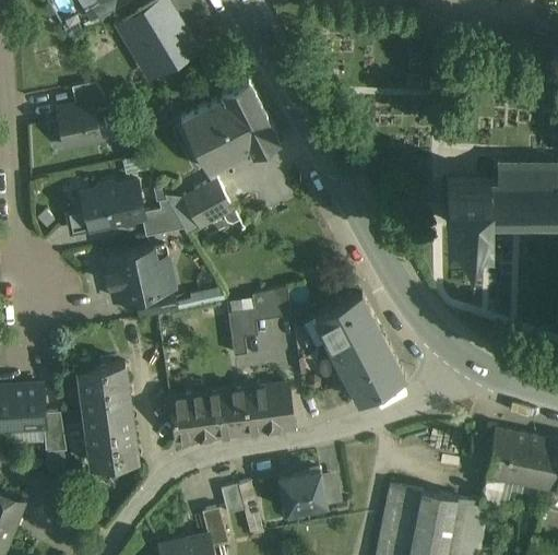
[(131,0),(104,0),(101,2),(109,15),(131,1),(131,0)]
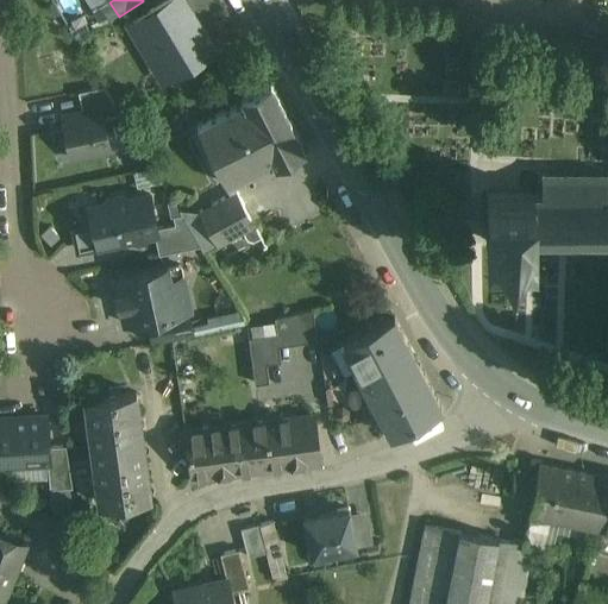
[(158,86),(221,58),(195,0),(171,0),(129,19),(158,86)]
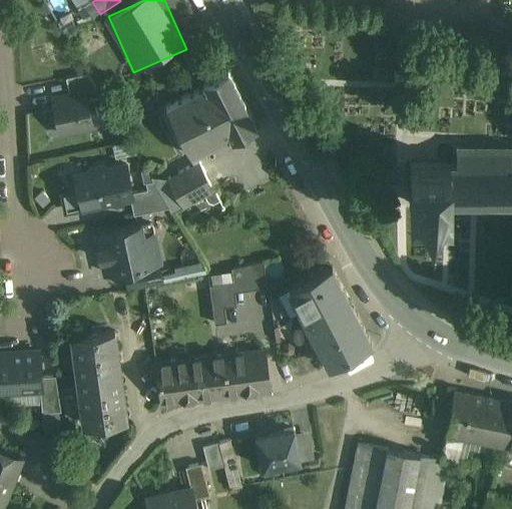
[(92,2),(82,8),(89,20),(100,14),(92,2)]
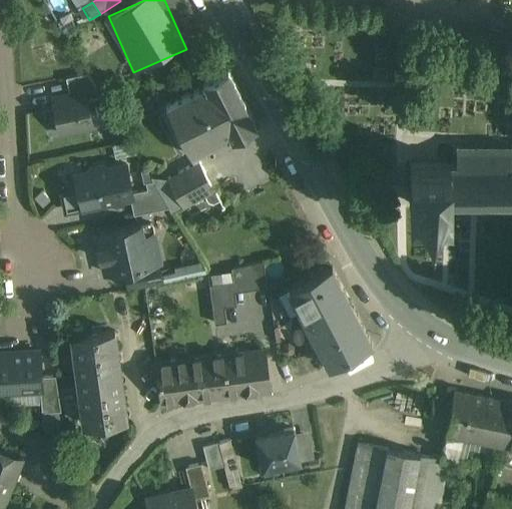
[(199,91),(165,108),(190,158),(225,141),(226,143),(250,131),(238,107),(242,105),(238,95),(233,98),(222,75),(197,87),(199,91)]
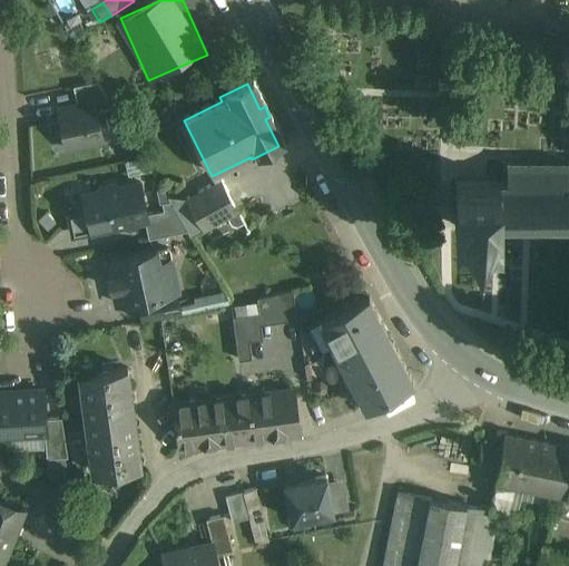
[(97,85),(72,89),(77,108),(94,105),(96,114),(113,110),(97,85)]
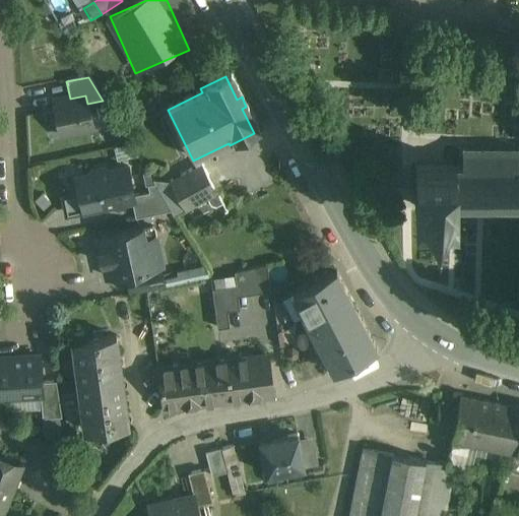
[(70,99),(53,103),(60,138),(93,131),(87,104),(85,95),(70,99)]
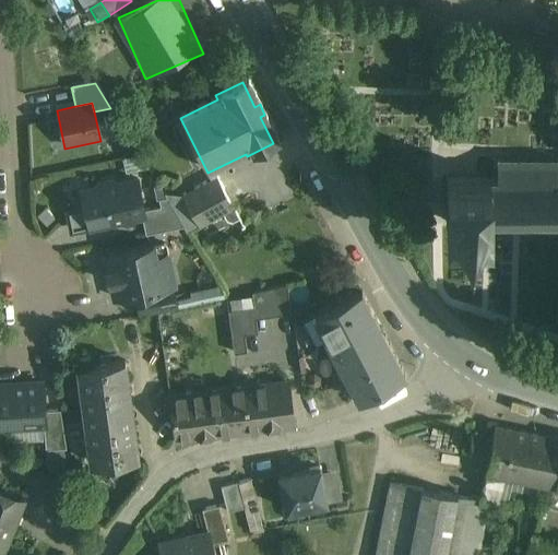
[(557,160),(555,163),(538,163),(538,158),(534,158),(534,163),(520,162),(520,157),(515,157),(515,162),(498,162),(495,158),(491,161),(496,166),(496,180),(446,180),(446,225),(490,225),(490,222),(495,222),(496,226),(499,226),(499,222),(513,222),(513,226),(518,226),(518,222),(533,222),(533,226),(537,226),(537,222),(550,222),(550,226),(555,226),(555,222),(557,221),(557,160)]
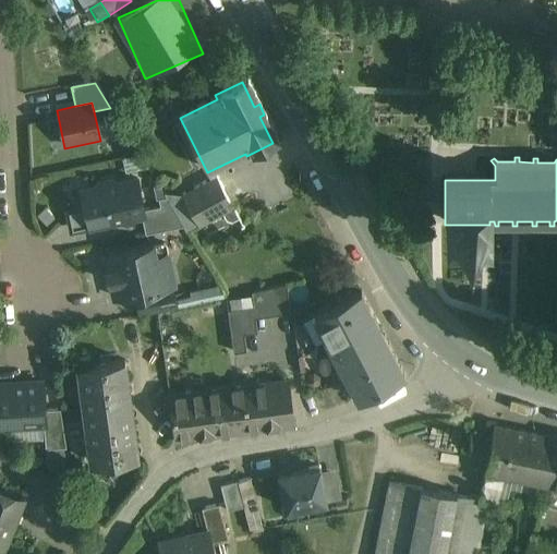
[(216,178),(182,196),(198,228),(233,209),(216,178)]
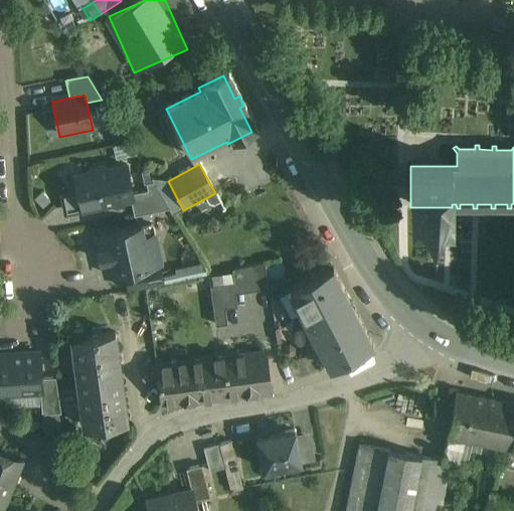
[(125,168),(107,172),(102,169),(92,171),(89,176),(76,179),(76,178),(75,179),(75,180),(79,194),(62,197),(66,214),(82,211),(83,211),(83,210),(130,200),(132,200),(132,201),(134,200),(133,199),(132,196),(126,169),(127,169),(126,168),(125,168)]
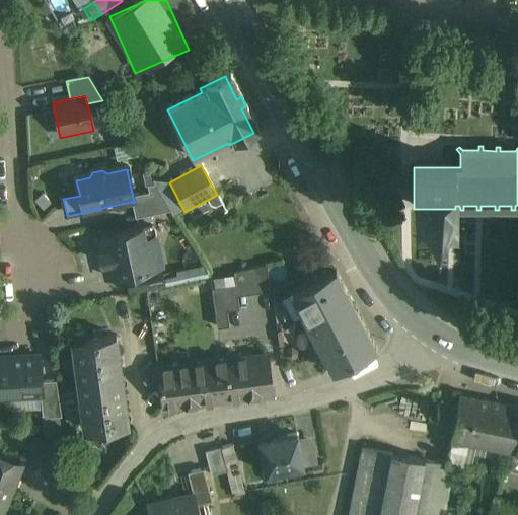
[(154,186),(147,188),(148,194),(133,198),(134,201),(135,202),(133,203),(133,202),(131,202),(135,220),(170,212),(154,186)]
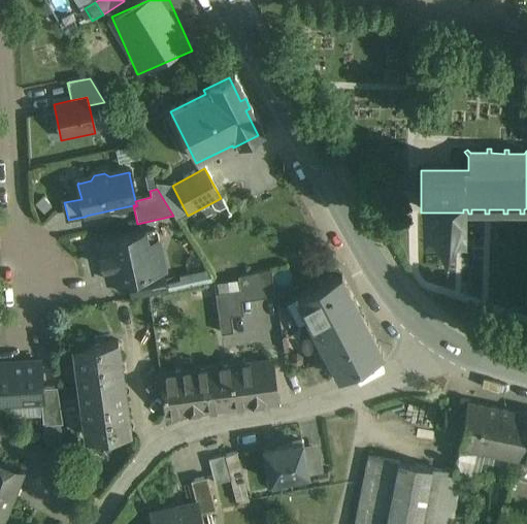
[(155,233),(100,244),(103,259),(101,259),(104,271),(106,270),(109,285),(127,281),(163,273),(155,233)]
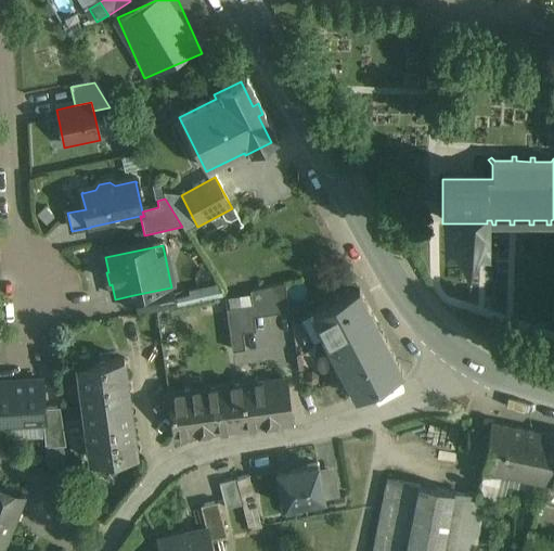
[(284,285),(249,293),(252,307),(239,309),(242,335),(255,333),(253,319),(288,314),(284,285)]
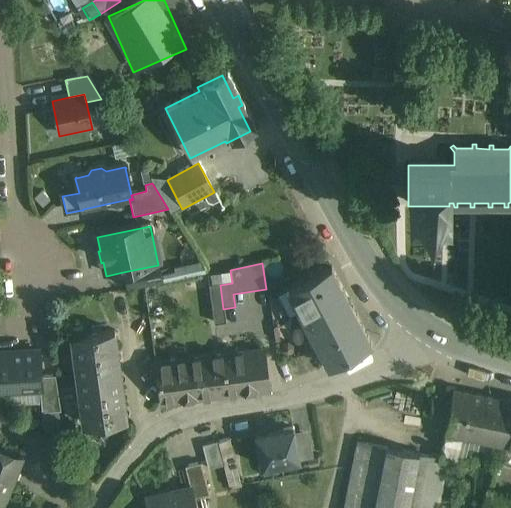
[(158,265),(123,272),(127,292),(163,284),(158,265)]
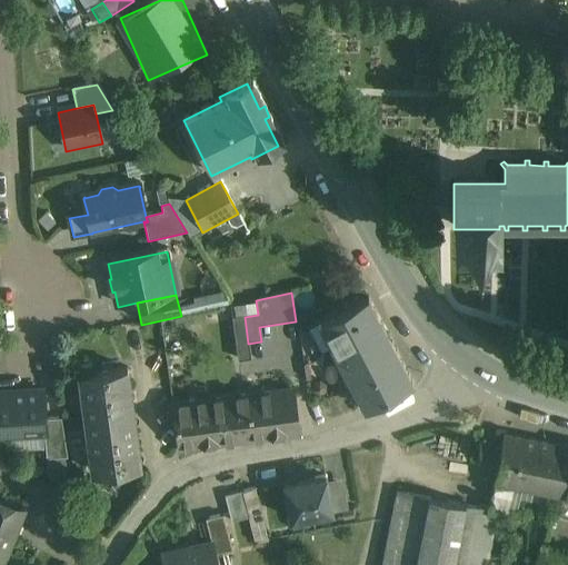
[(389,338),(368,299),(320,324),(352,387),(348,389),(356,404),(360,402),(364,409),(412,384),(391,344),(394,343),(391,337),(389,338)]
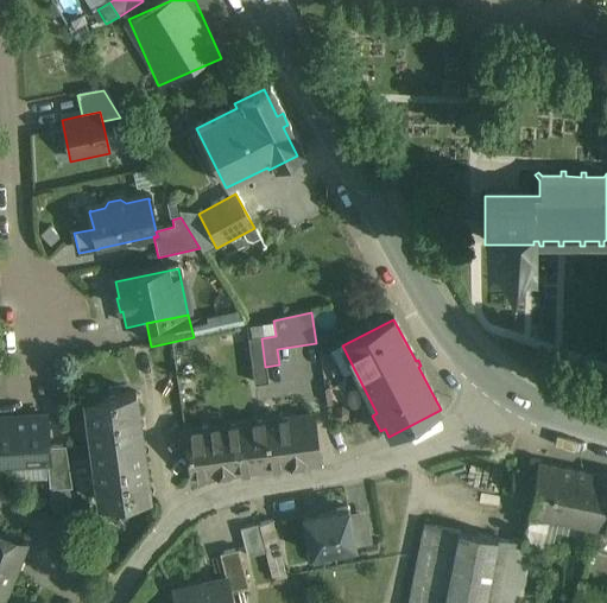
[(261,338),(247,341),(253,387),(267,385),(265,367),(261,338)]
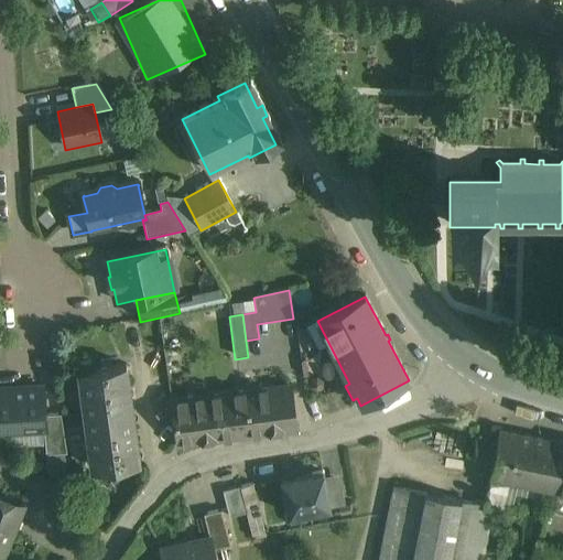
[(125,367),(79,374),(94,471),(139,464),(125,367)]
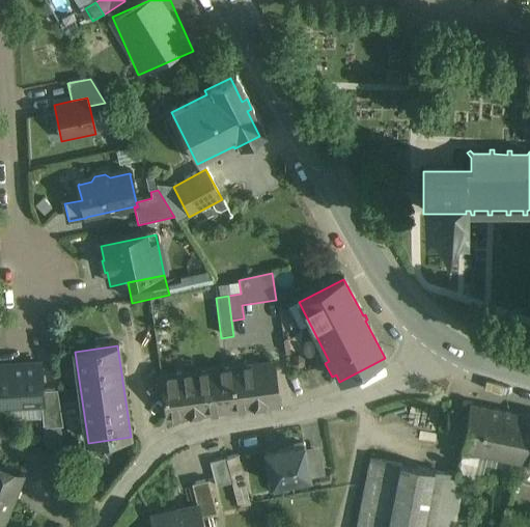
[(39,366),(0,368),(0,409),(43,407),(43,406),(42,393),(39,366)]
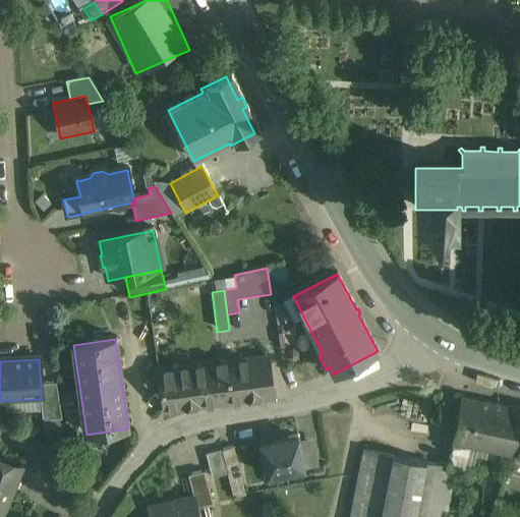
[(269,359),(157,374),(163,412),(274,398),(269,359)]
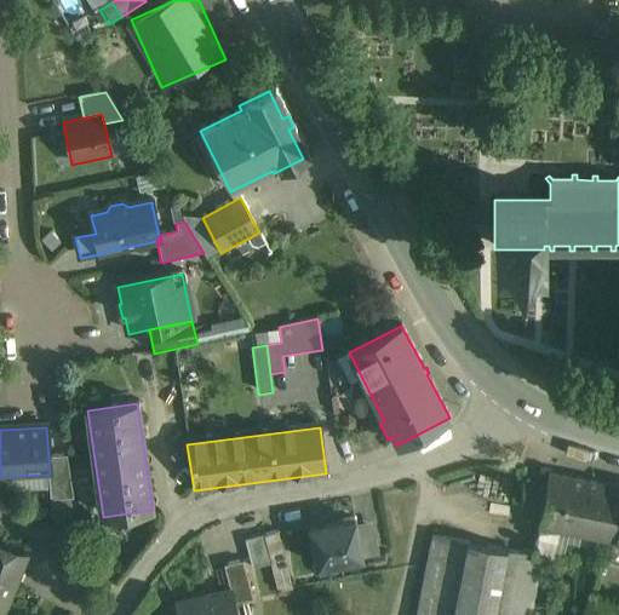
[(73,501),(67,458),(49,459),(50,473),(50,475),(50,501),(73,501)]
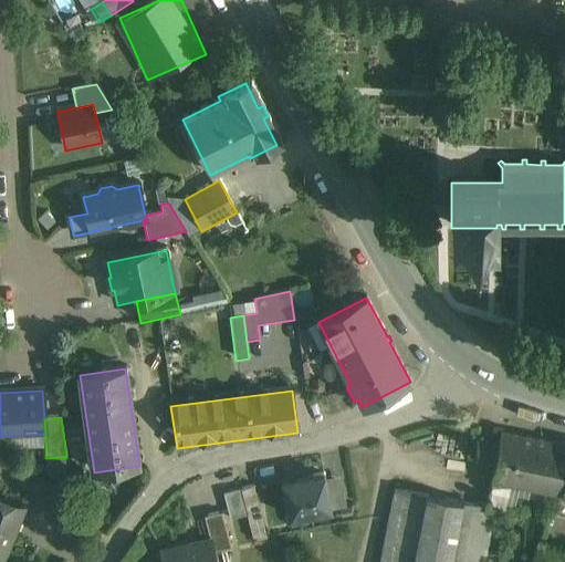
[(564,471),(564,448),(501,435),(492,479),(561,493),(561,492),(564,471)]
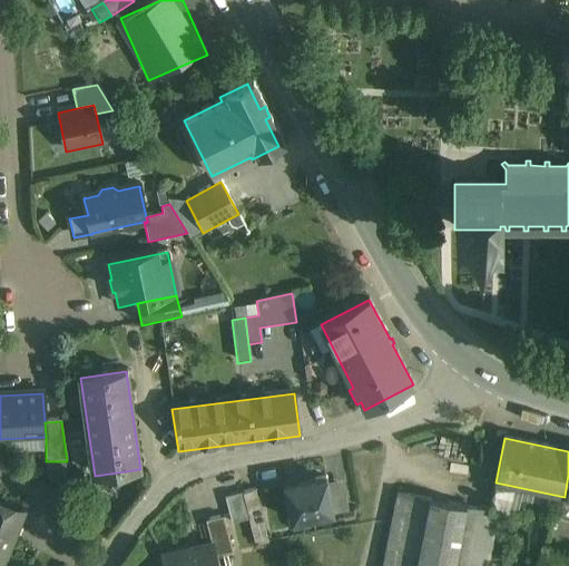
[(326,480),(285,487),(293,532),(319,527),(317,518),(332,515),(326,480)]
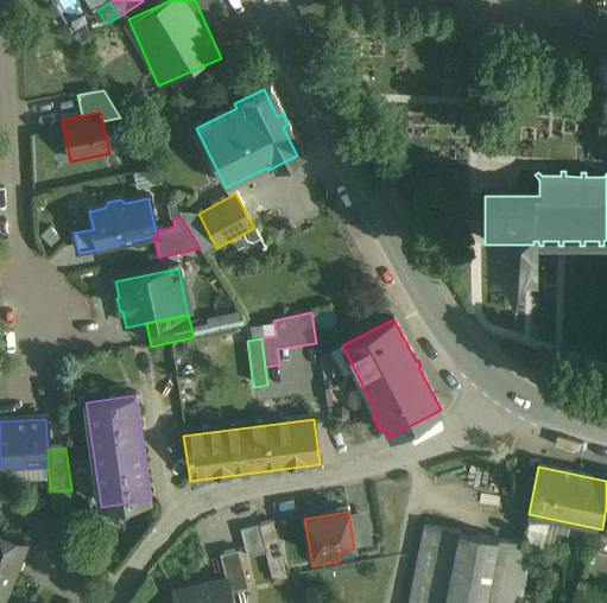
[(266,553),(259,526),(240,531),(247,558),(266,553)]
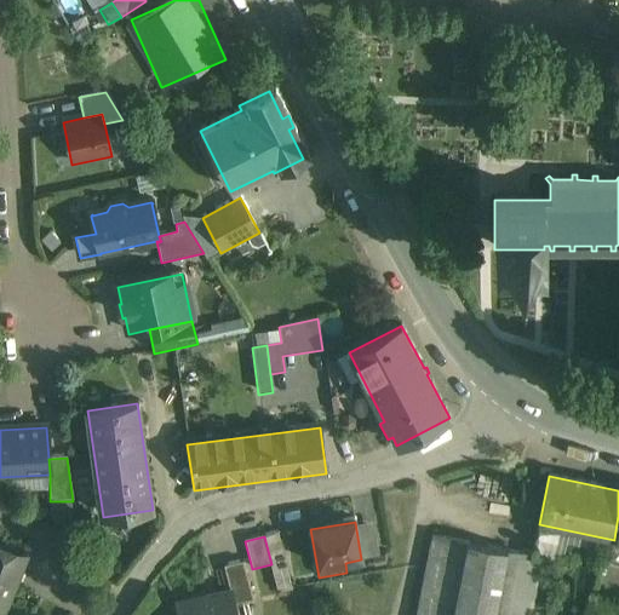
[(493,614),(505,552),(433,538),(417,614),(493,614)]
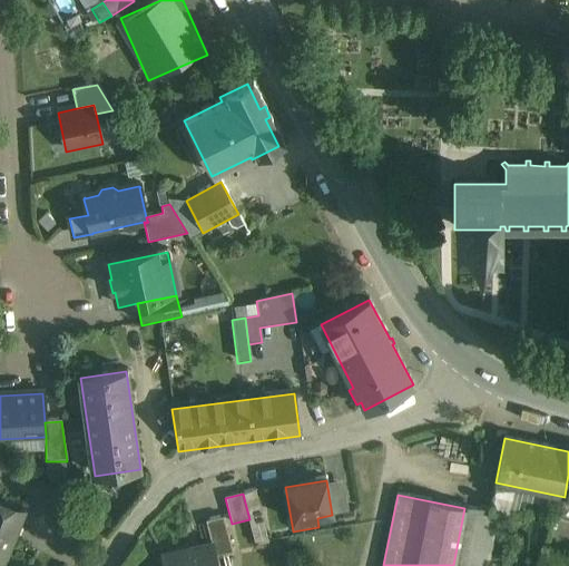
[(25,516),(0,505),(0,565),(6,565),(25,516)]
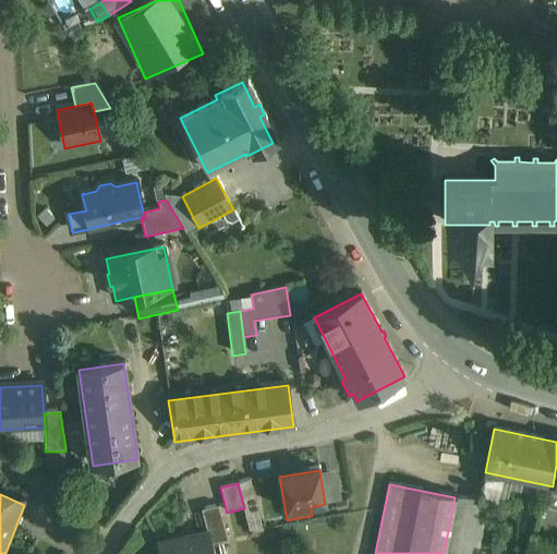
[(218,506),(201,510),(207,533),(208,533),(212,544),(227,540),(218,506)]
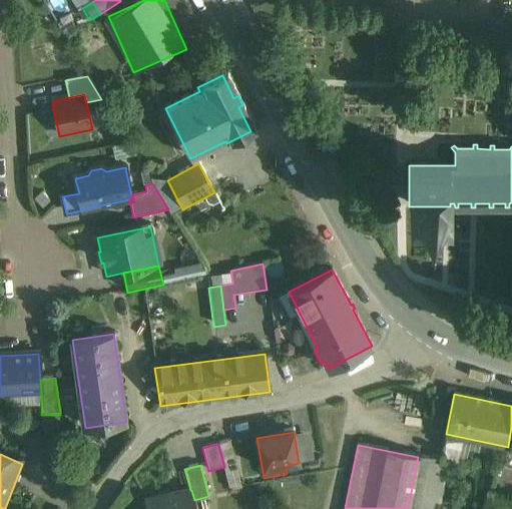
[(190,490),(146,502),(147,508),(195,508),(194,500),(191,490),(190,490)]
